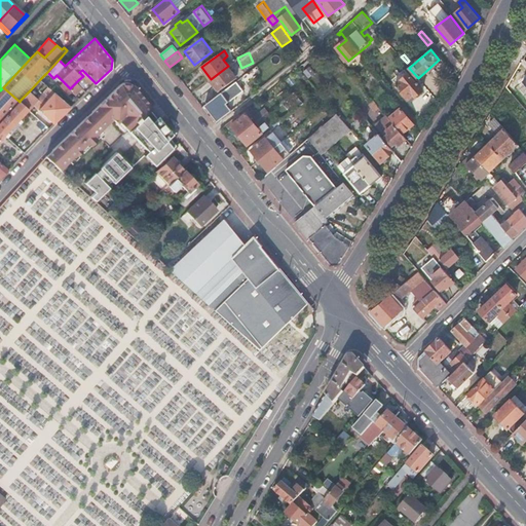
[(309,65),(302,70),(307,78),(314,73),(309,65)]
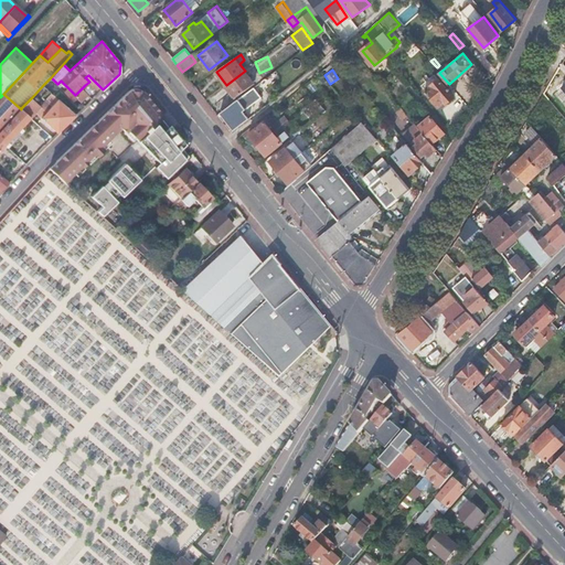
[(254,83),(245,71),(226,85),(235,97),(254,83)]
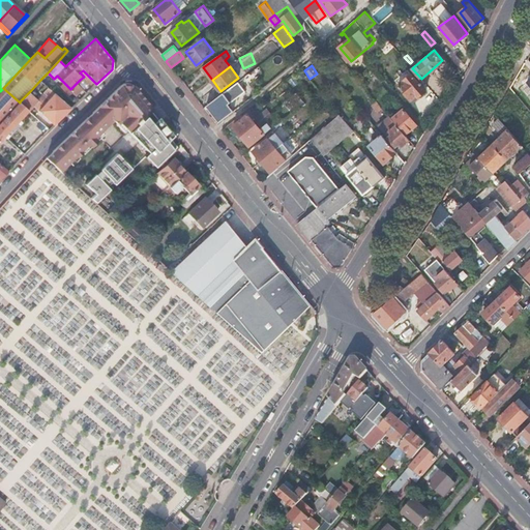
[(93,87),(96,84),(83,70),(80,72),(84,77),(93,87)]
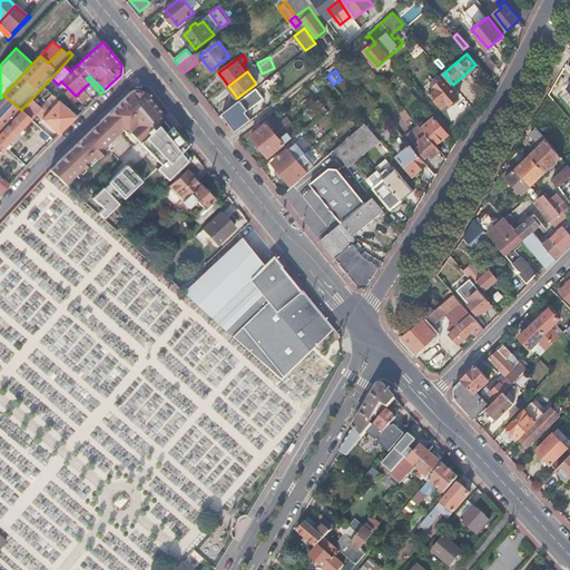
[(458,98),(443,80),(428,92),(443,110),(458,98)]
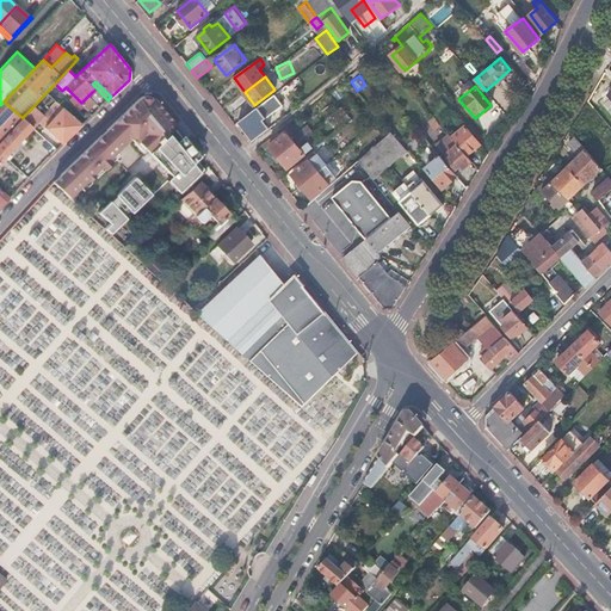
[(53,97),(47,92),(35,105),(42,113),(47,107),(44,105),(53,97)]
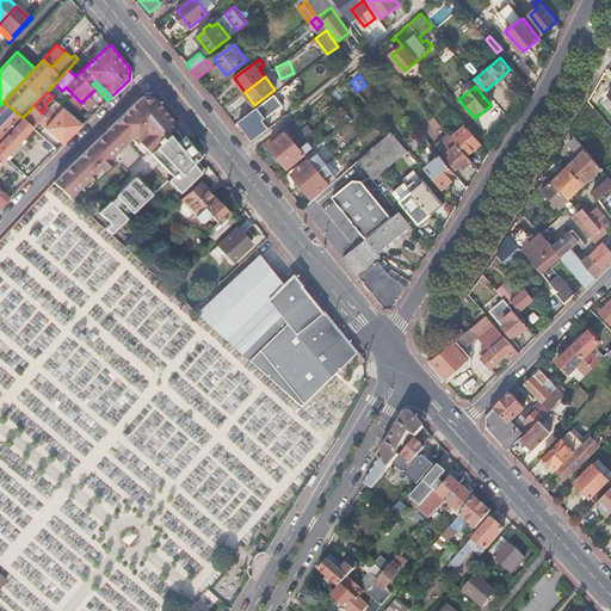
[(100,102),(92,92),(81,103),(90,112),(100,102)]
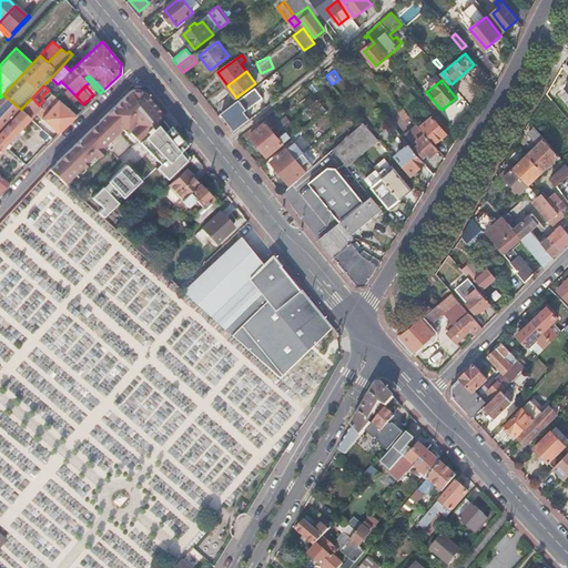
[(234,132),(251,120),(245,111),(263,98),(255,88),(221,114),(234,132)]
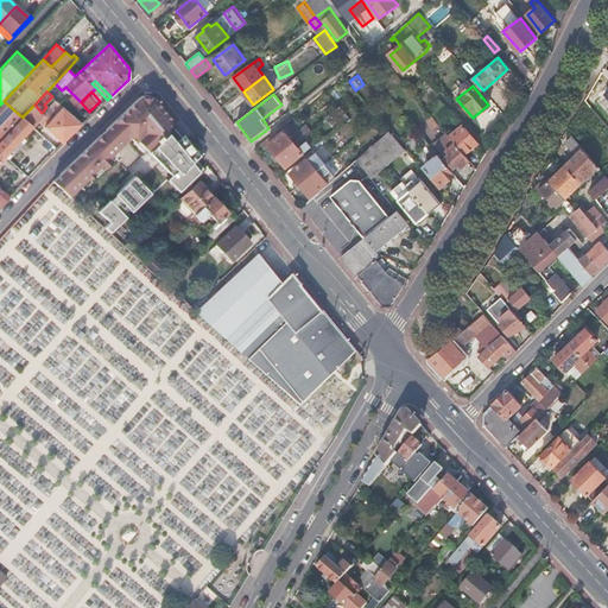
[(138,99),(107,128),(76,158),(51,183),(68,197),(132,137),(147,152),(170,130),(172,127),(150,100),(138,99)]
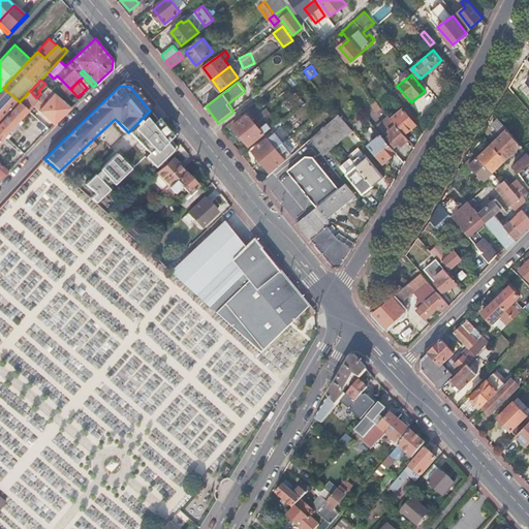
[(383,87),(372,96),(376,101),(382,107),(394,98),(383,87)]
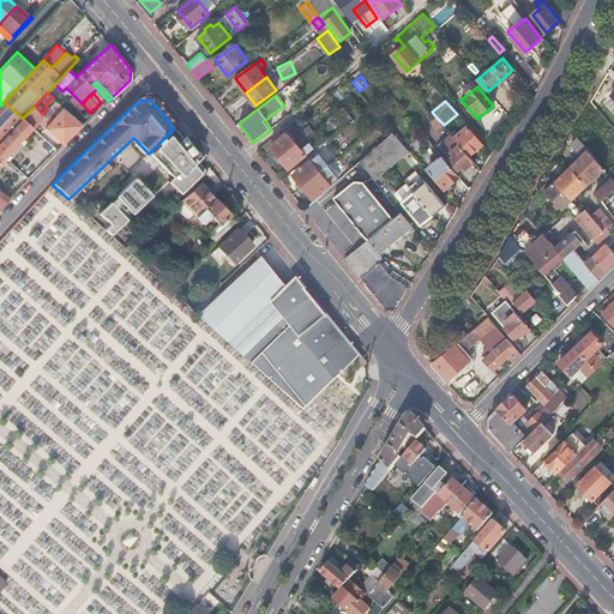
[(0,106),(0,126),(8,134),(23,119),(4,102),(0,106)]
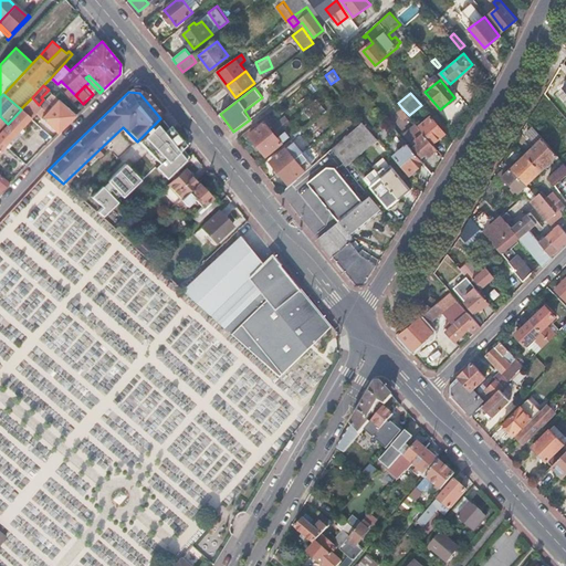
[(58,134),(77,115),(60,100),(56,102),(52,106),(48,102),(41,107),(39,105),(32,97),(21,108),(31,118),(37,112),(58,134)]
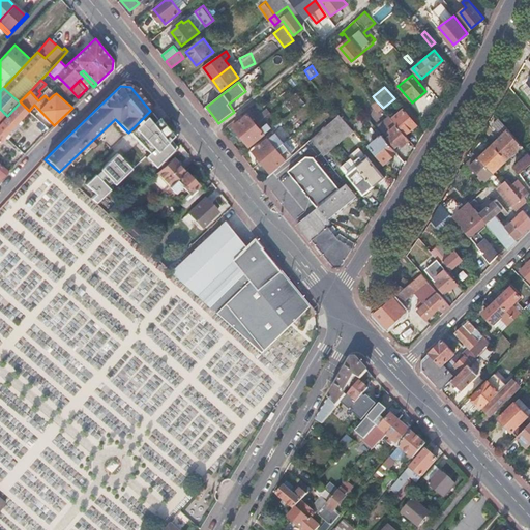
[(9,130),(29,111),(20,101),(20,102),(7,116),(0,123),(0,130),(5,136),(8,139),(12,134),(9,130)]
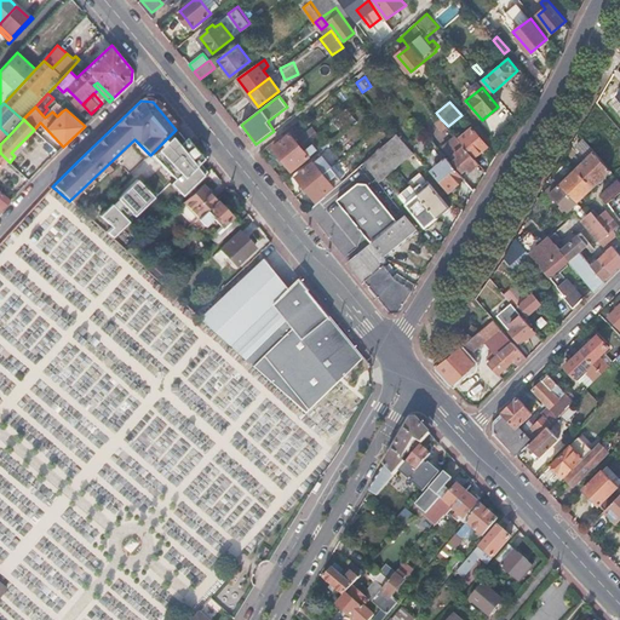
[(448,126),(441,119),(436,122),(442,131),(448,126)]
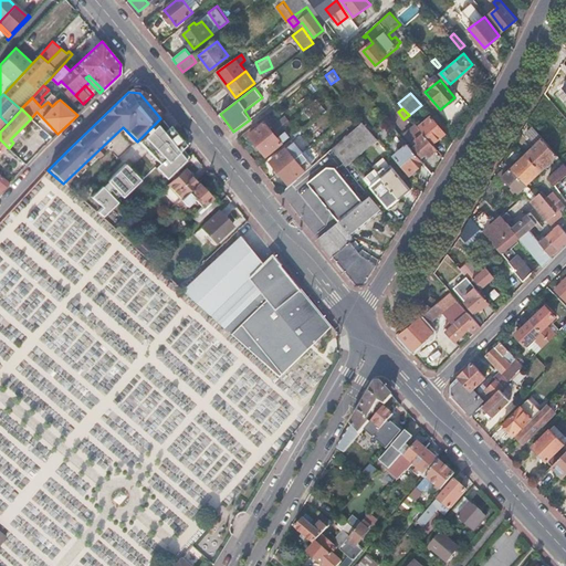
[(443,132),(431,116),(419,127),(423,133),(433,145),(440,139),(439,136),(443,132)]
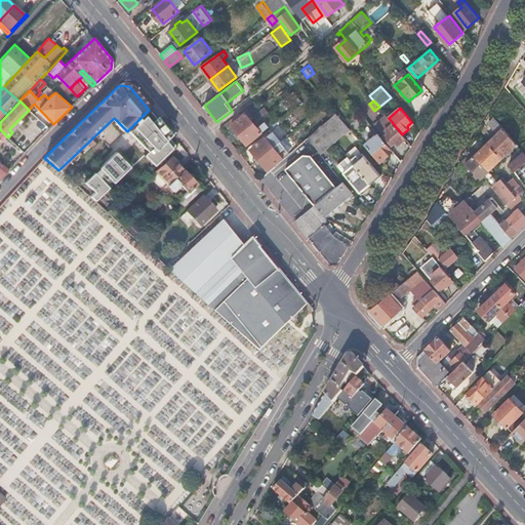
[(243,111),(225,125),(228,128),(232,125),(240,135),(255,123),(251,118),(247,113),(245,114),(243,111)]
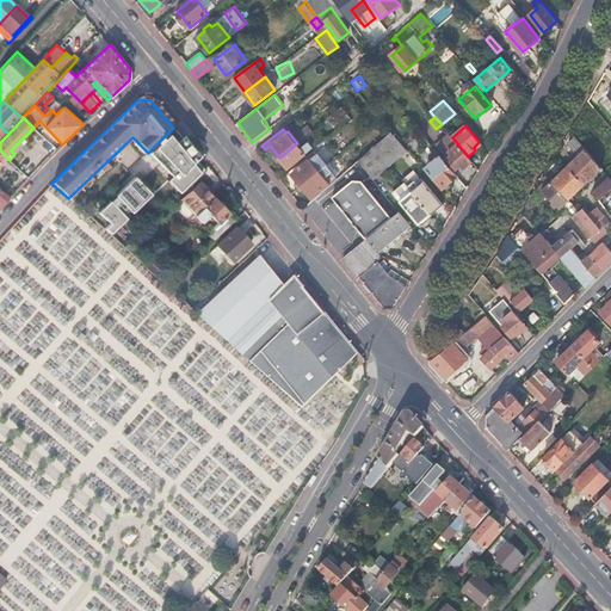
[(179,140),(171,130),(148,153),(144,155),(167,179),(171,174),(183,186),(202,171),(193,162),(198,158),(181,137),(179,140)]
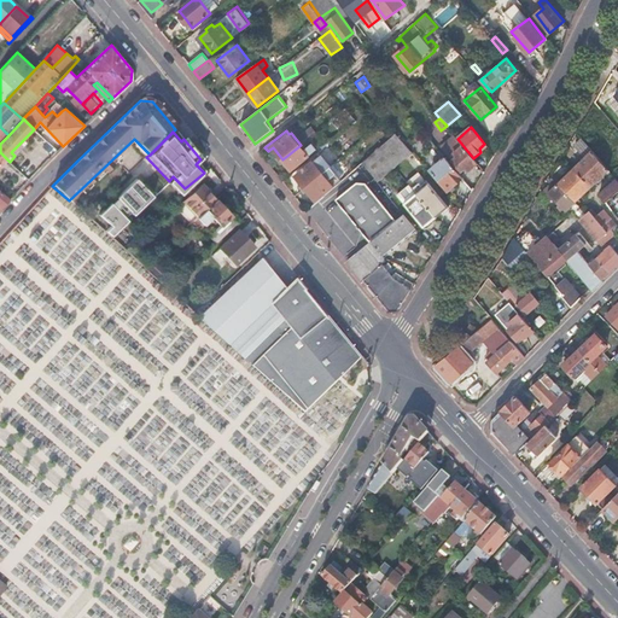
[(396,133),(379,147),(395,165),(412,151),(396,133)]
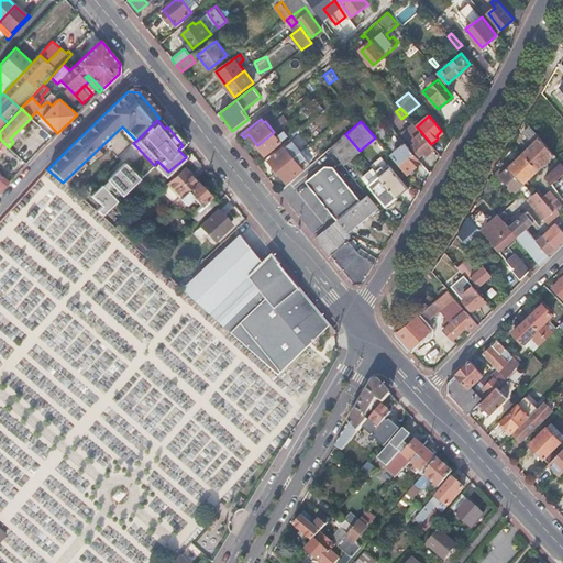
[(555,155),(531,127),(525,132),(533,143),(510,164),(508,163),(506,164),(505,163),(500,166),(503,168),(497,174),(516,192),(555,155)]
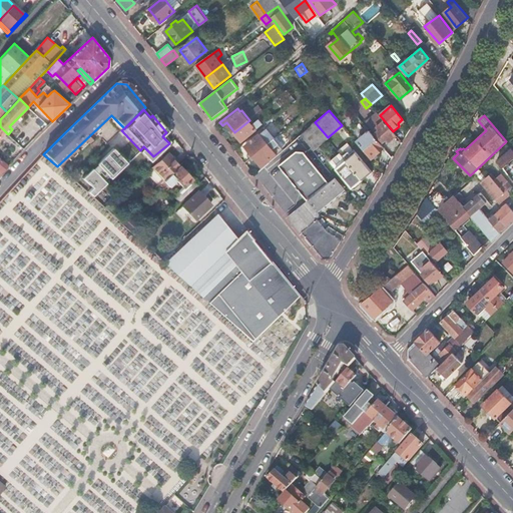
[(249,120),(234,132),(241,141),(263,124),(260,120),(255,123),(252,125),(249,120)]
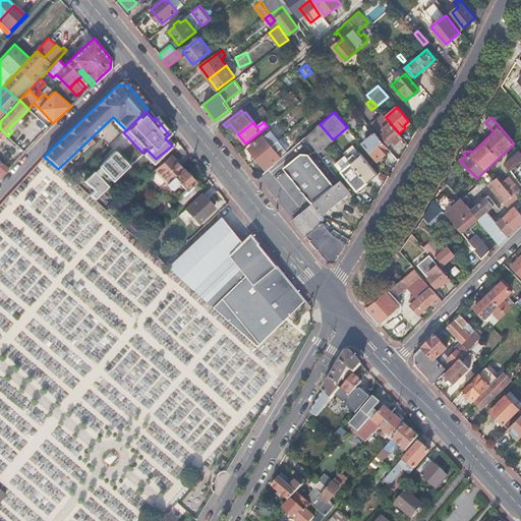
[(395,143),(402,137),(399,133),(390,122),(383,128),(384,130),(381,133),(389,143),(392,141),(395,143)]
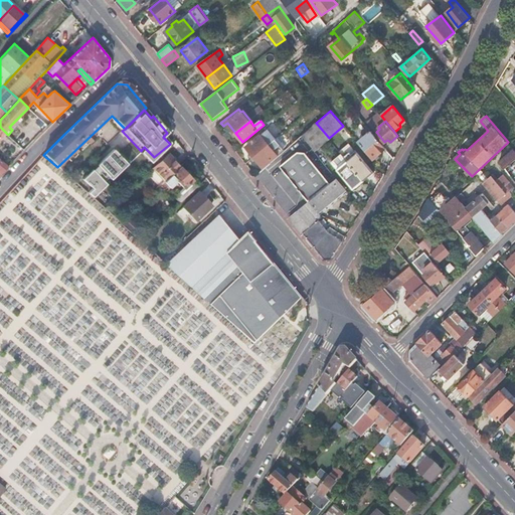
[(316,123),(303,135),(315,150),(329,138),(316,123)]
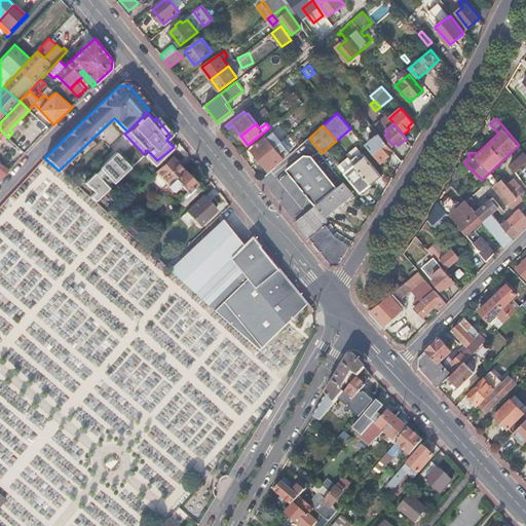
[(252,150),(260,159),(275,147),(277,146),(282,142),(274,133),(252,150)]
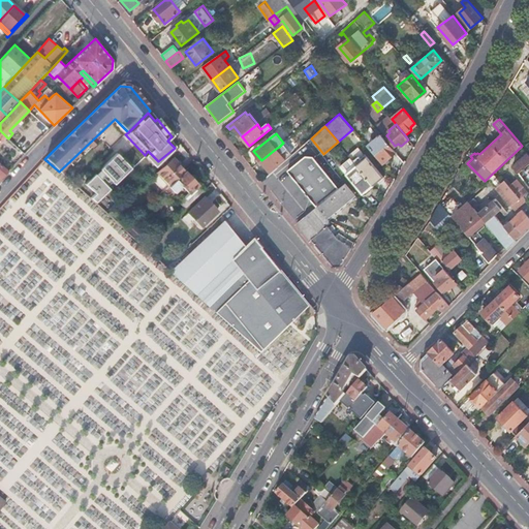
[(397,152),(381,134),(369,145),(383,163),(397,152)]
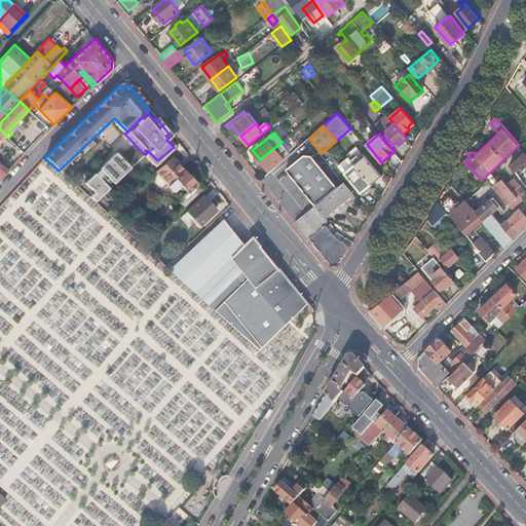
[(81,181),(97,197),(133,163),(118,147),(81,181)]
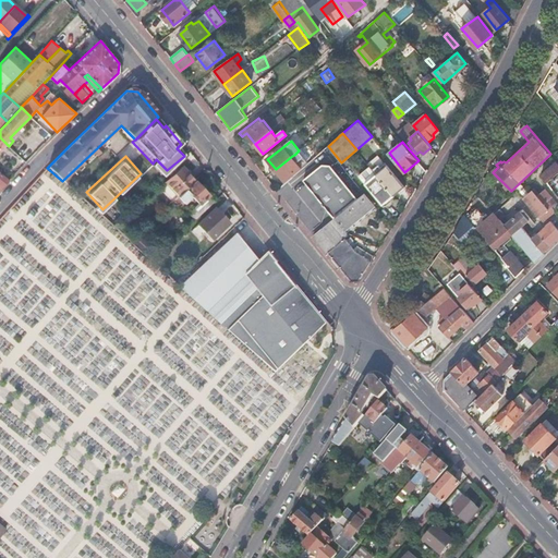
[(292,156),(276,169),(284,180),(300,167),(295,161),(292,156)]
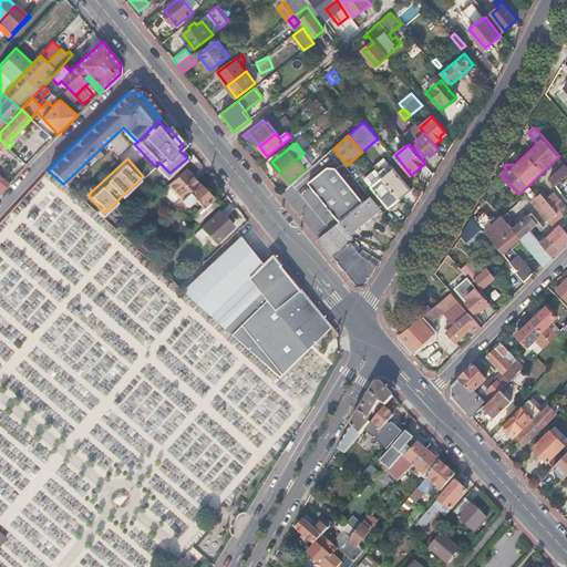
[(566,176),(566,165),(550,178),(556,186),(566,176)]
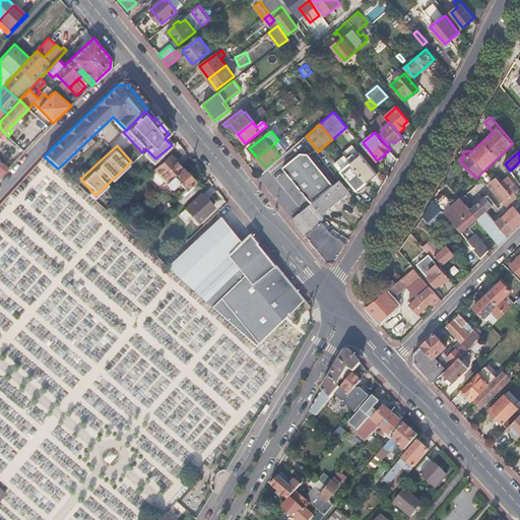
[(283,167),(313,202),(333,185),(309,155),(302,152),(283,167)]
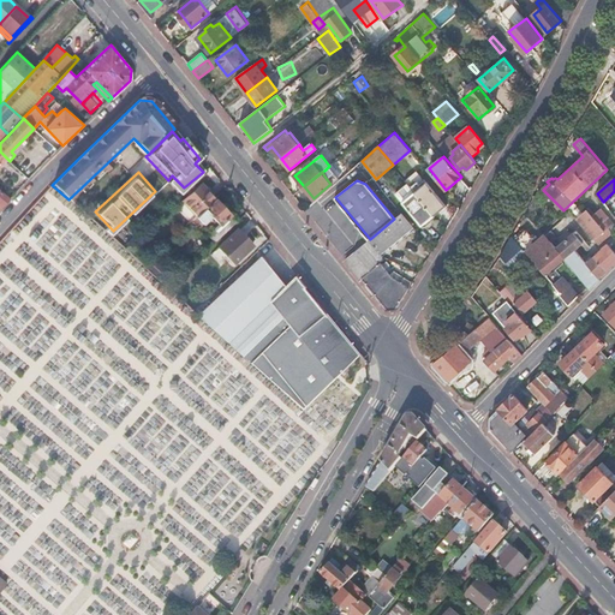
[(427,183),(416,192),(431,213),(436,208),(439,212),(446,206),(427,183)]
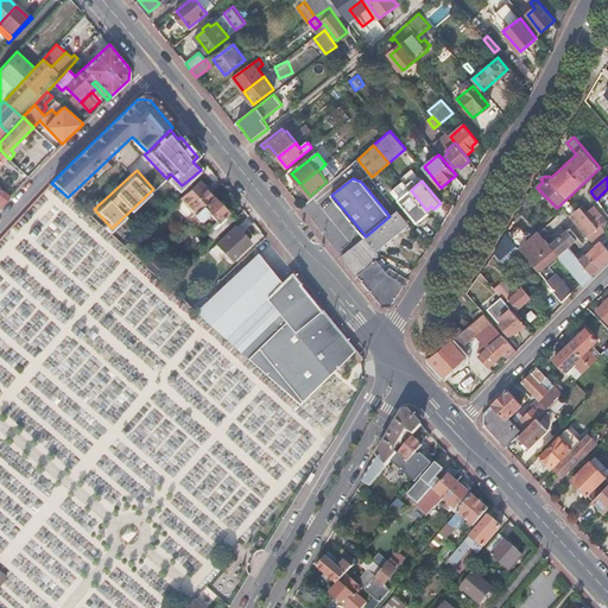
[(411,190),(404,182),(391,192),(417,223),(424,217),(422,214),(426,210),(411,190)]
